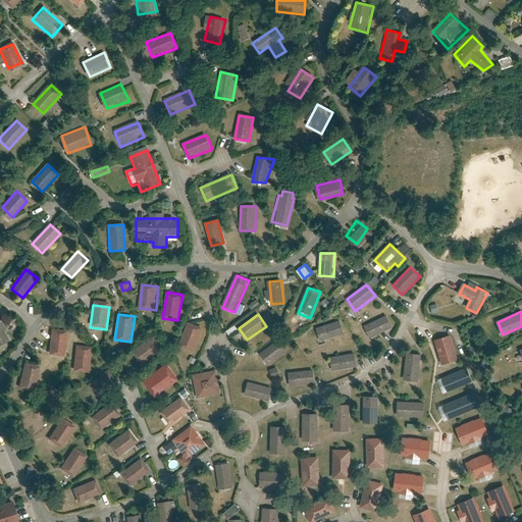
[(392,328),(386,316),(364,326),(370,338),(392,328)]
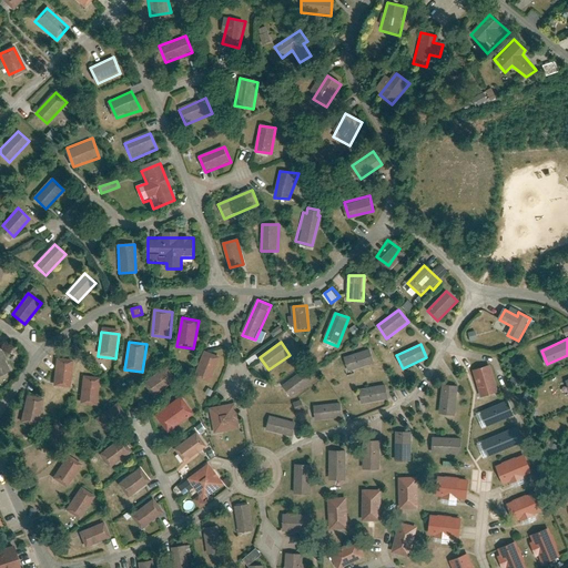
[(0,377),(11,373),(0,347),(0,377)]
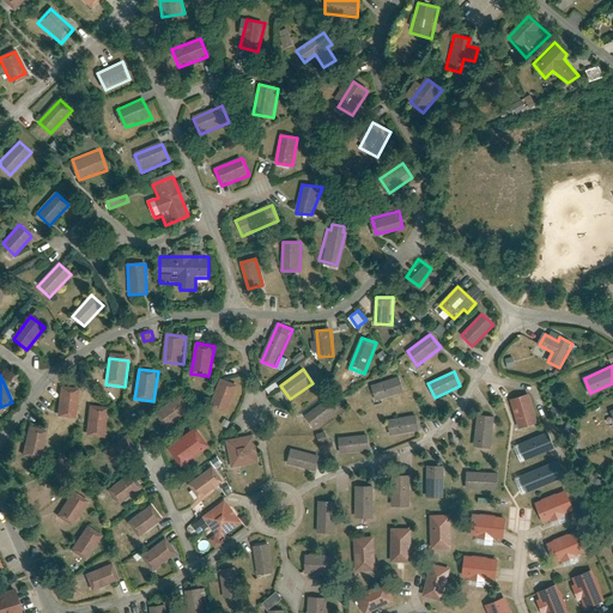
[(404,393),(399,376),(371,384),(375,400),(404,393)]
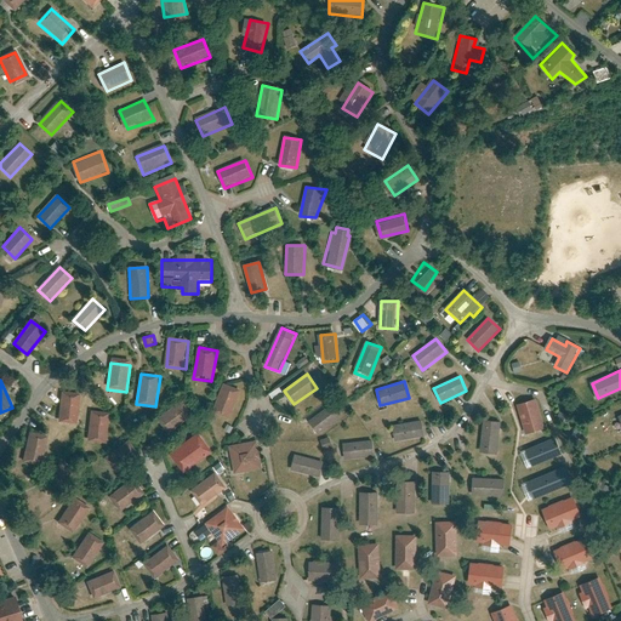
[(241,391),(224,385),(214,411),(231,417),(241,391)]
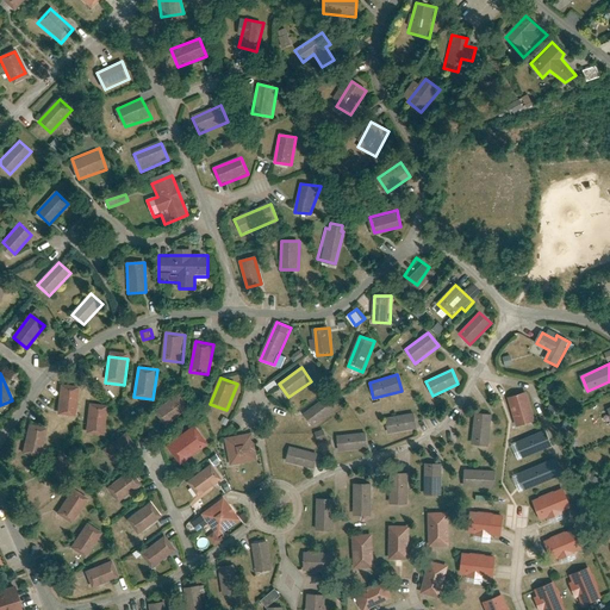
[(79,388),(61,386),(60,406),(78,409),(79,388)]
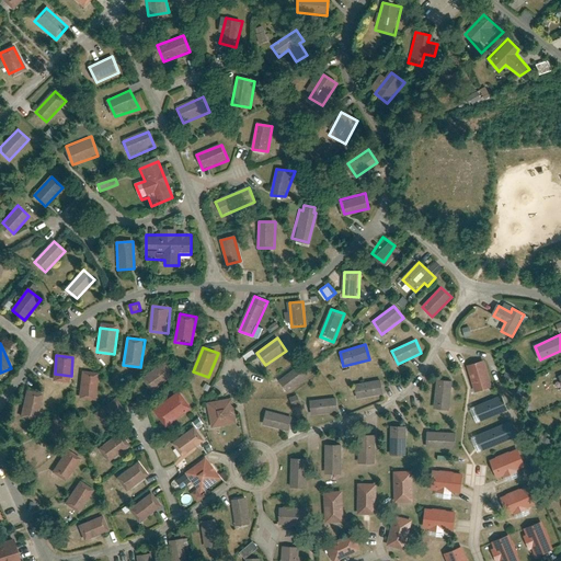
[(482,361),(467,365),(474,391),(491,386),(482,361)]
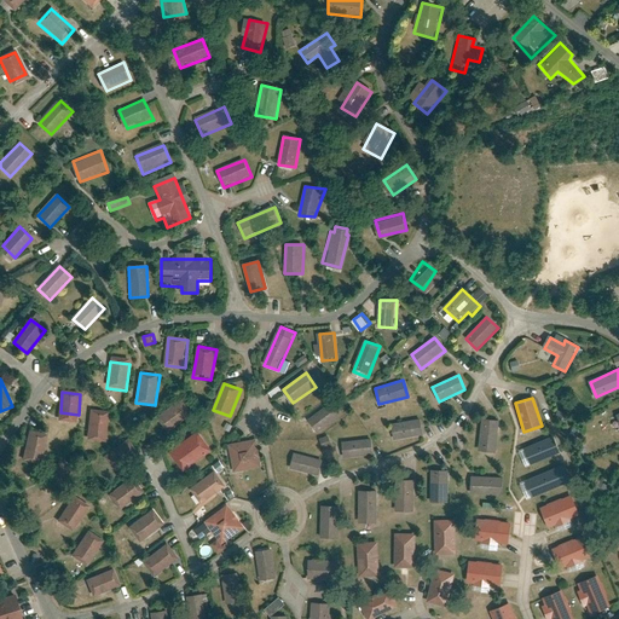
[(191,414),(181,400),(161,414),(172,427),(191,414)]
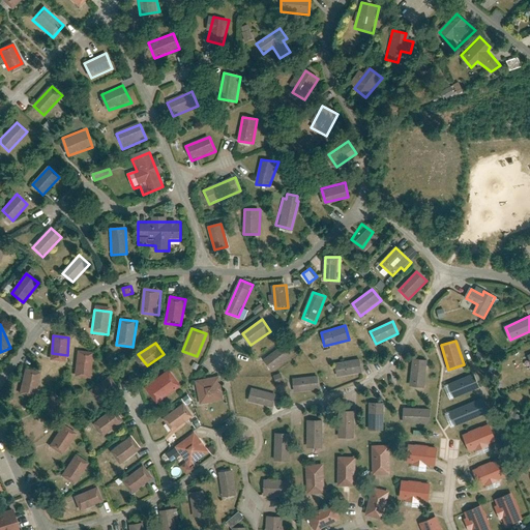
[(264,361),(272,372),(292,356),(284,346),(264,361)]
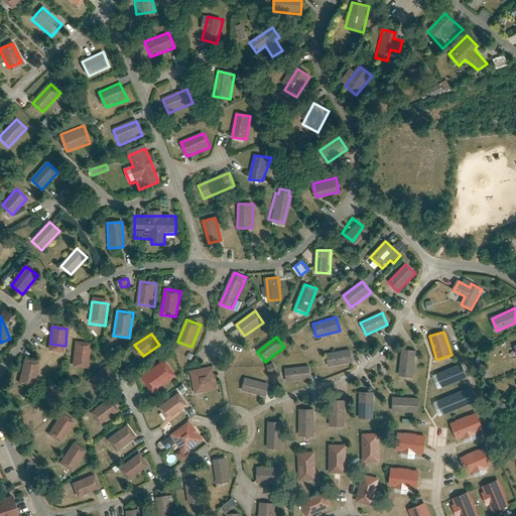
[(89,369),(91,343),(76,342),(74,367),(89,369)]
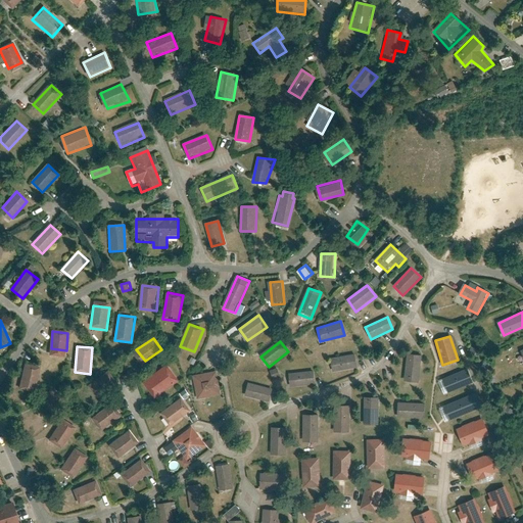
[(423,357),(408,354),(405,380),(420,382),(423,357)]
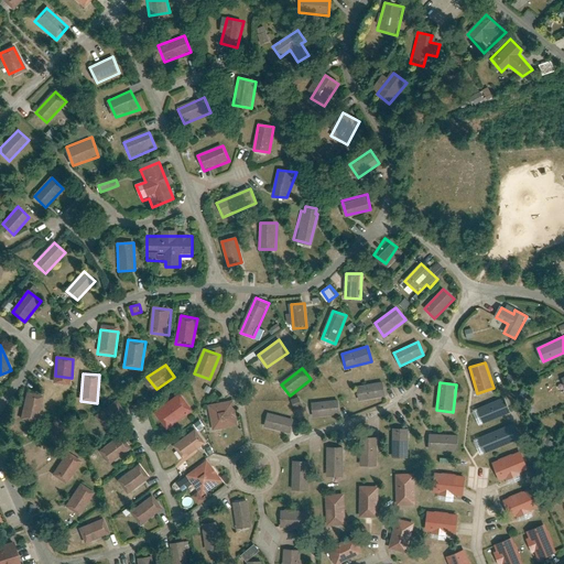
[(381,383),(356,387),(358,401),(383,398),(381,383)]
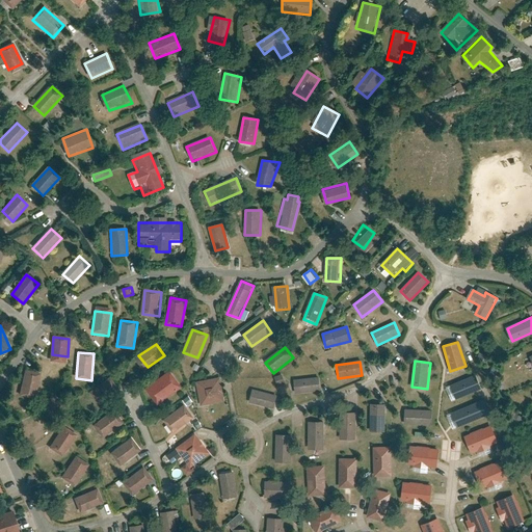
[(41,375),(25,373),(22,393),(36,395),(41,375)]
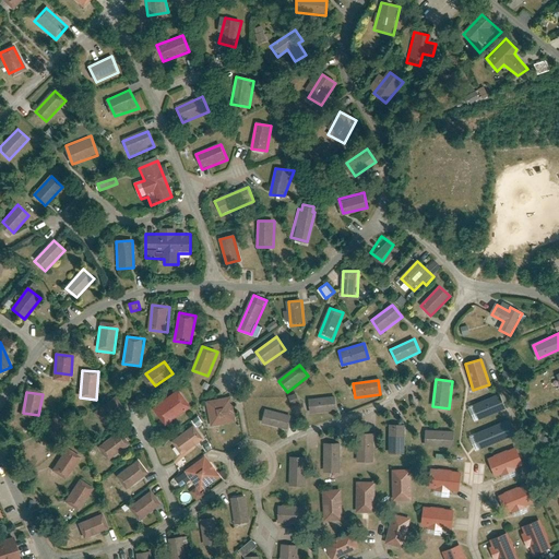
[(187,404),(178,393),(159,405),(169,417),(187,404)]
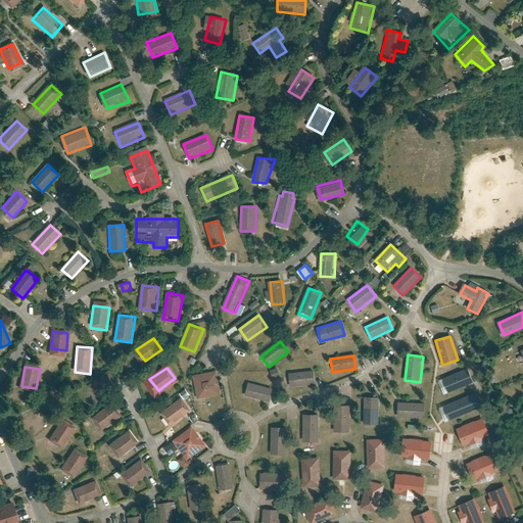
[(468,369),(443,379),(448,392),(473,382),(468,369)]
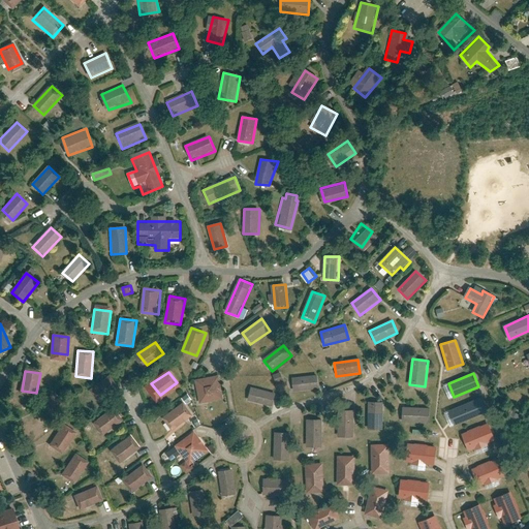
[(92,390),(101,400),(118,385),(109,375),(96,386),(92,390)]
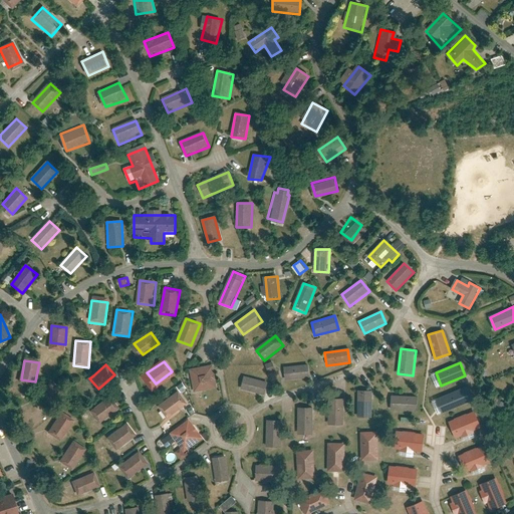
[(214,364),(190,368),(194,393),(218,389),(214,364)]
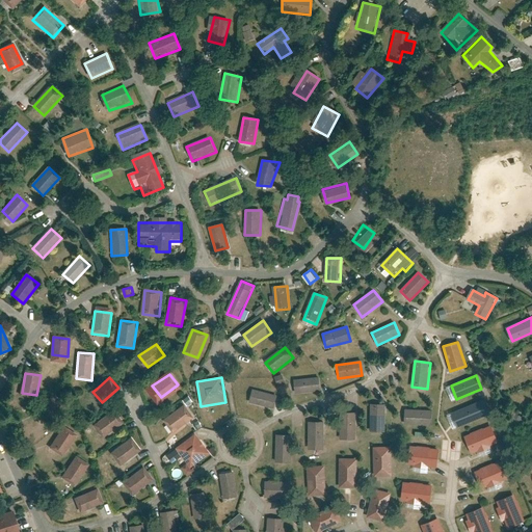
[(320,378),(294,380),(296,394),(321,392),(320,378)]
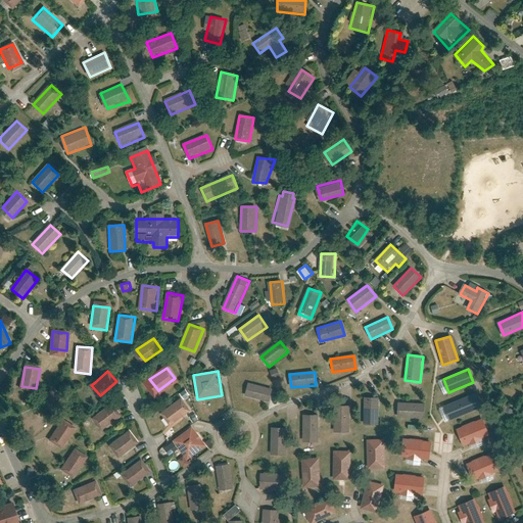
[(270,403),(273,388),(249,384),(246,399),(270,403)]
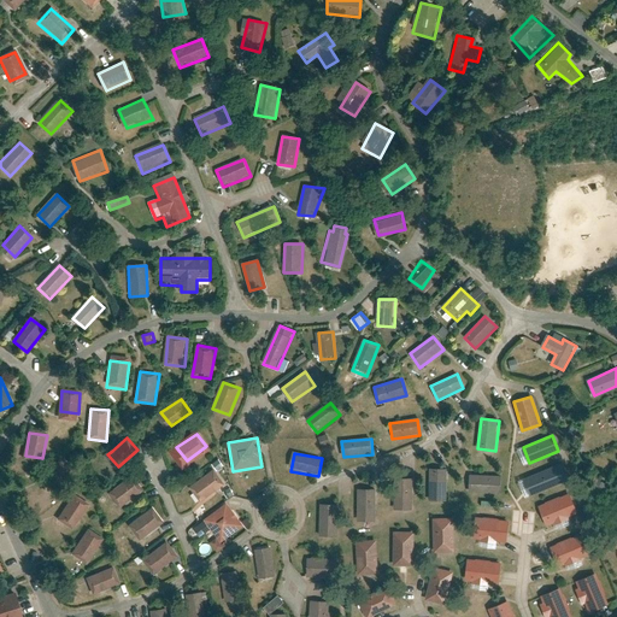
[(564,463),(527,477),(533,494),(571,479),(564,463)]
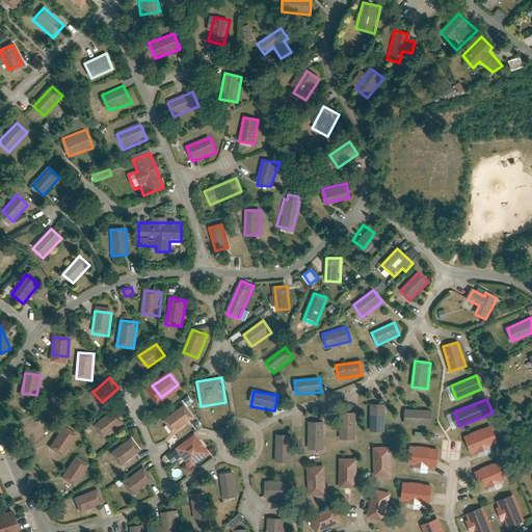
[(371,427),(386,427),(386,406),(371,406),(371,427)]
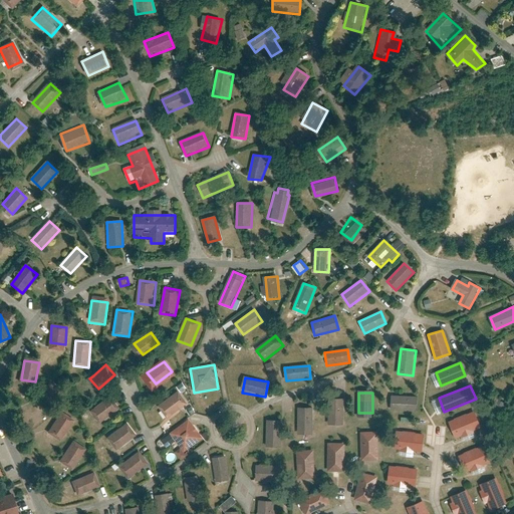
[(186,405),(178,394),(161,407),(168,418),(186,405)]
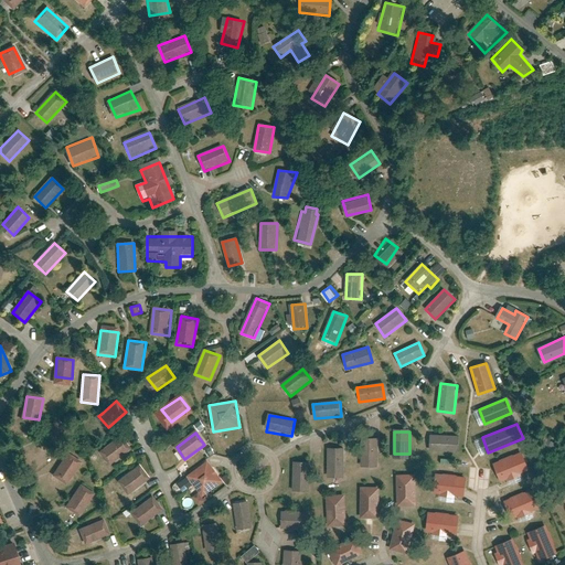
[(460,435),(432,435),(432,452),(459,452),(460,435)]
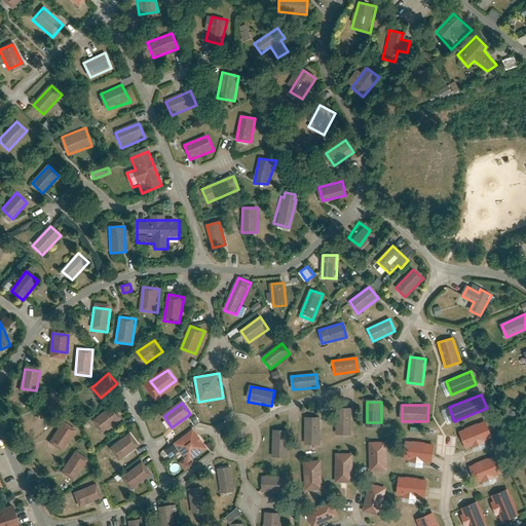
[(95,420),(102,431),(121,418),(114,407),(95,420)]
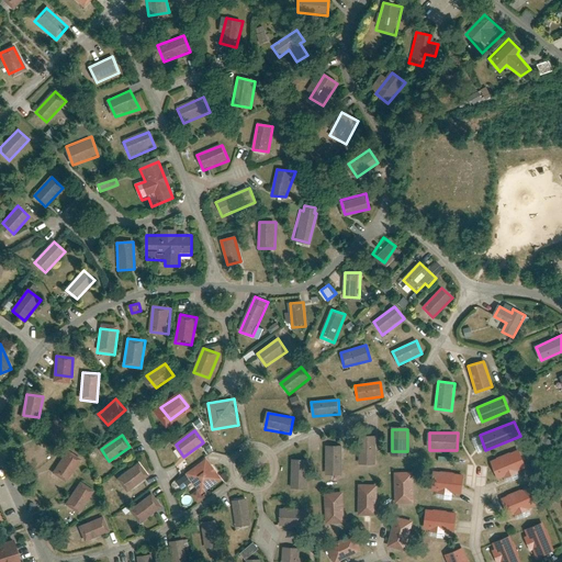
[(378,437),(360,436),(359,464),(377,464),(378,437)]
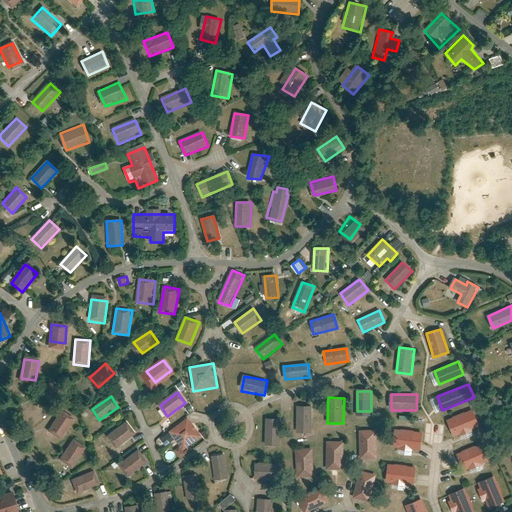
[(311,406),(297,406),(297,432),(311,433),(311,406)]
